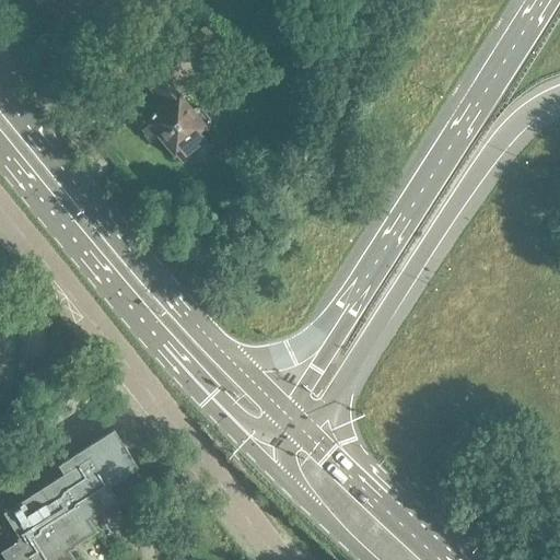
[(46,0),(57,13),(72,0),(94,0),(98,4),(103,0),(46,0)]
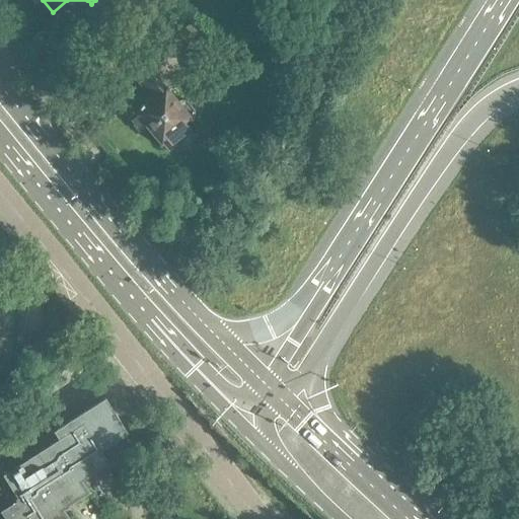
[(198,1),(189,8),(197,17),(206,10),(198,1)]
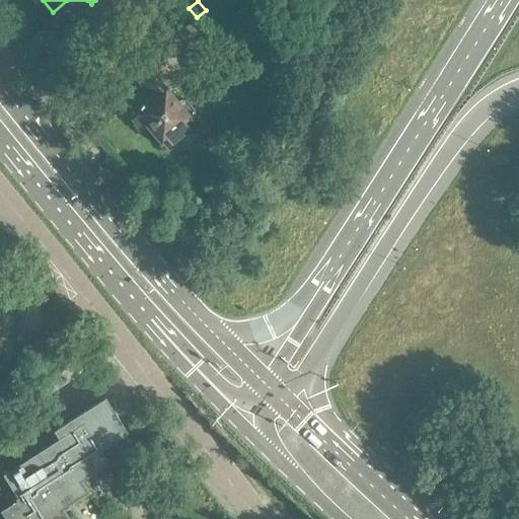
[(194,117),(194,110),(187,101),(179,100),(176,102),(164,87),(168,83),(155,67),(158,64),(149,52),(129,68),(147,90),(136,99),(140,104),(137,106),(138,108),(129,116),(139,130),(146,125),(166,149),(169,147),(172,147),(180,141),(180,137),(183,134),(179,129),(194,117)]
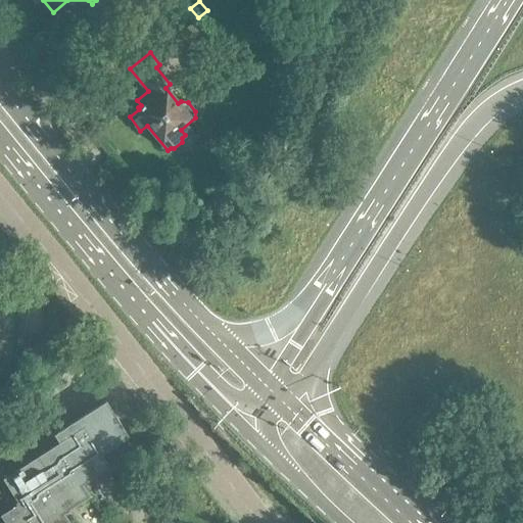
[(84,483),(110,467),(101,453),(129,436),(106,400),(54,434),(0,468),(0,522),(69,522),(63,513),(91,496),(84,483)]
